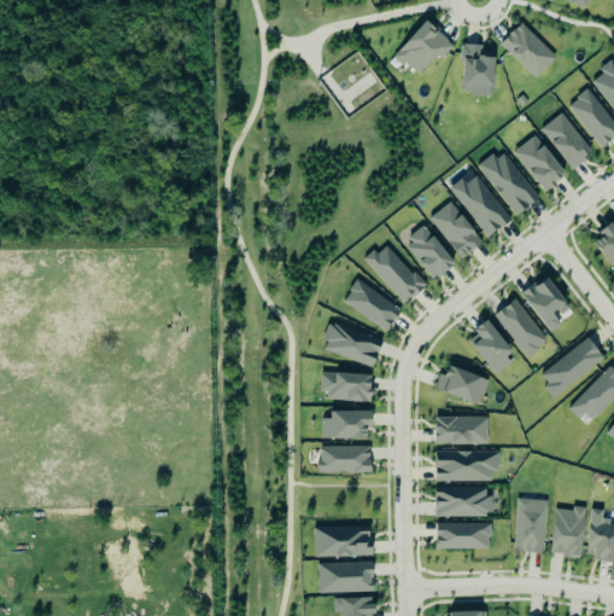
[(437,53),(443,58),(454,45),(426,19),(395,53),(417,75),(437,53)]
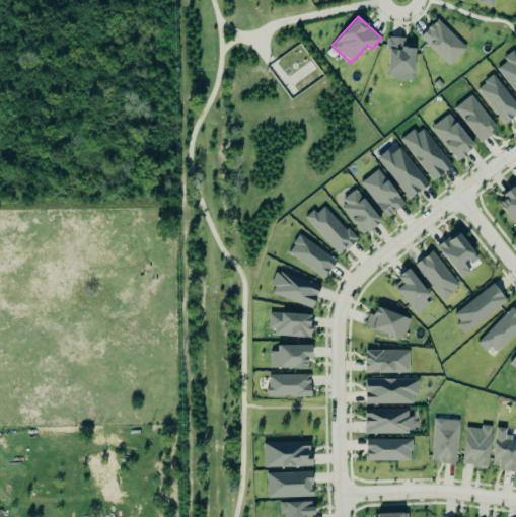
[(468,47),(438,18),(421,37),(451,65),(468,47)]
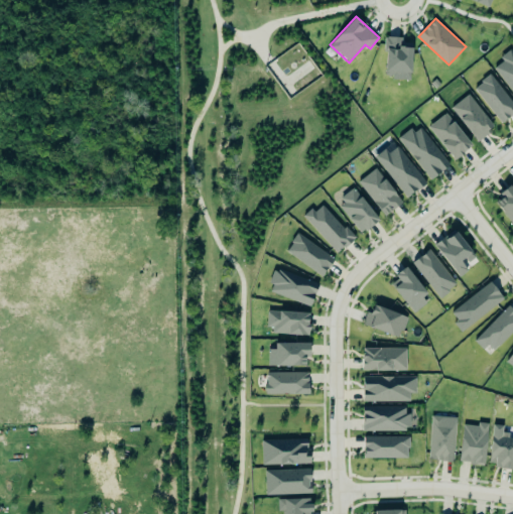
[(403,36),(386,36),(385,78),(412,78),(413,43),(403,43),(403,36)]
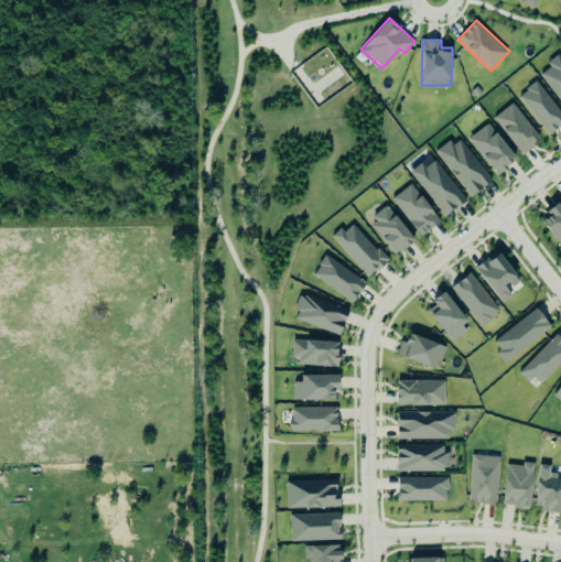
[(560,53),(548,62),(551,67),(543,72),(560,98),(560,53)]
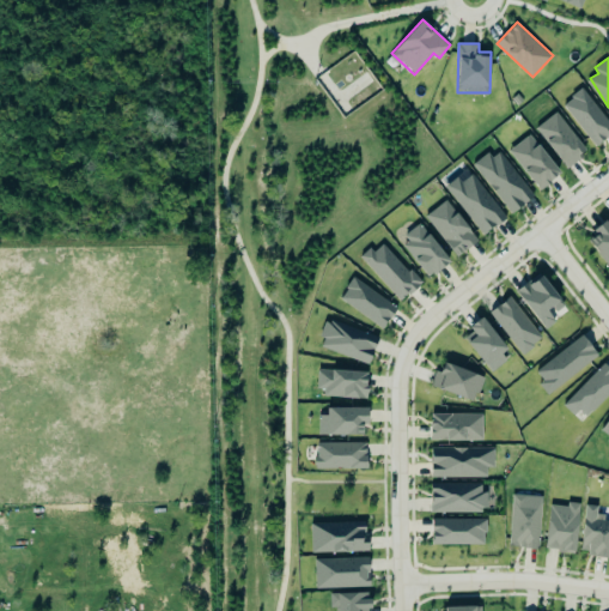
[(608,122),(586,88),(565,101),(594,146),(608,135),(608,122)]
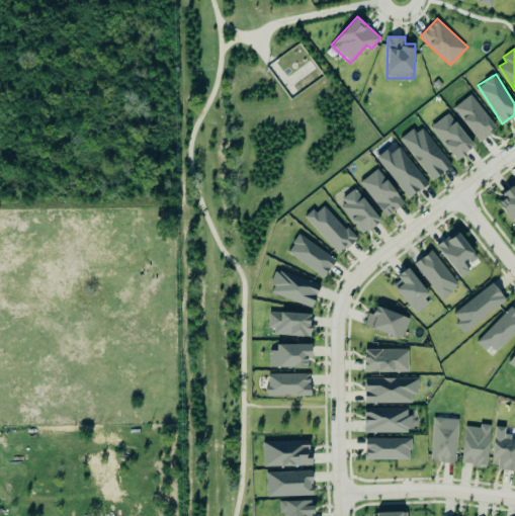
[(454,106),(479,141),(497,129),(474,93),(454,106)]
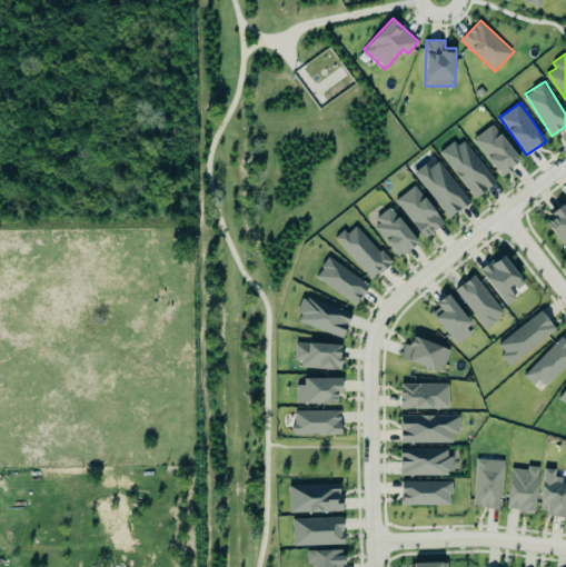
[(502,176),(522,161),(494,123),(474,139),(502,176)]
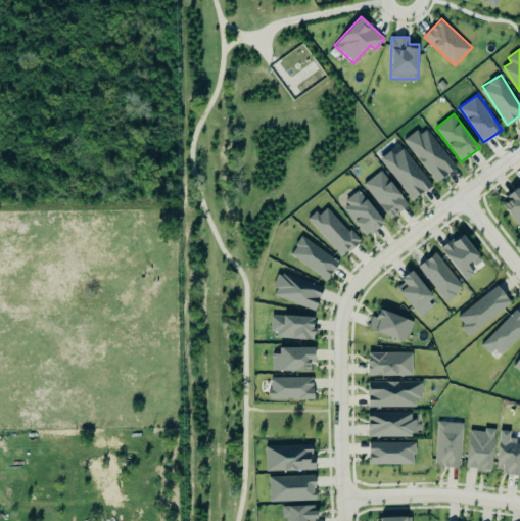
[(456,168),(427,125),(407,139),(435,182),(456,168)]
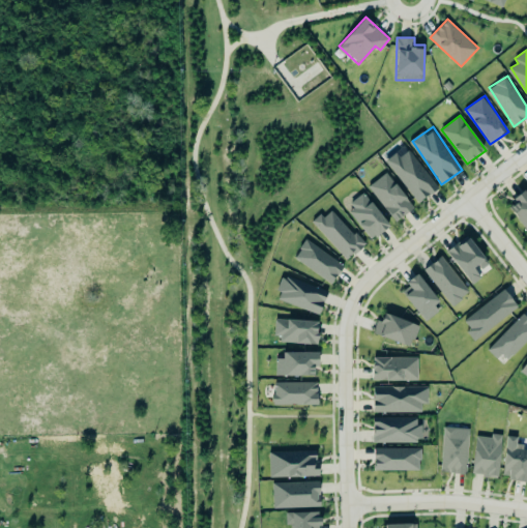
[(439,187),(407,146),(387,160),(419,203),(439,187)]
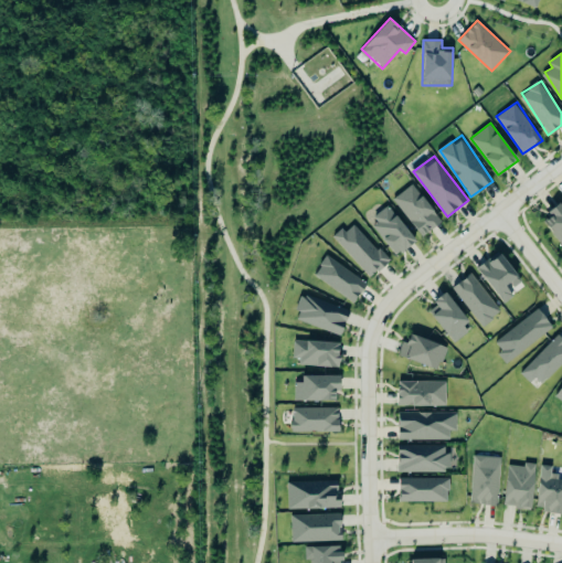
[(442,220),(413,183),(393,199),(423,235),(442,220)]
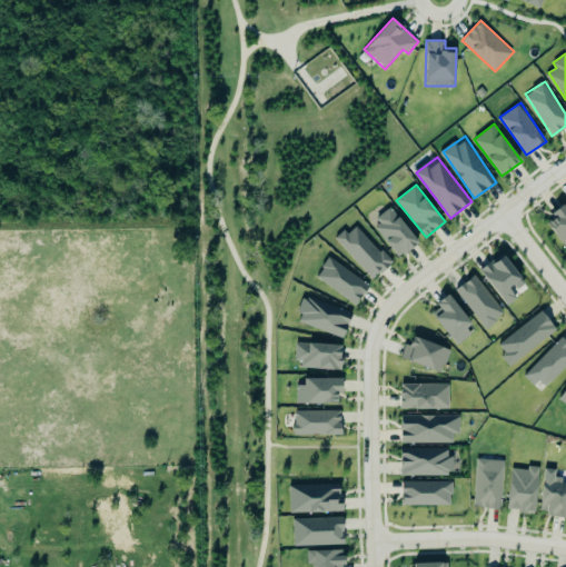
[(565,205),(545,220),(565,246),(565,205)]
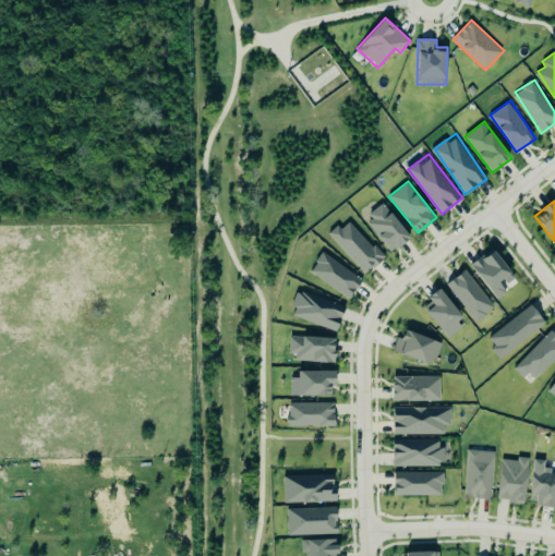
[(410,238),(385,203),(365,217),(390,252),(410,238)]
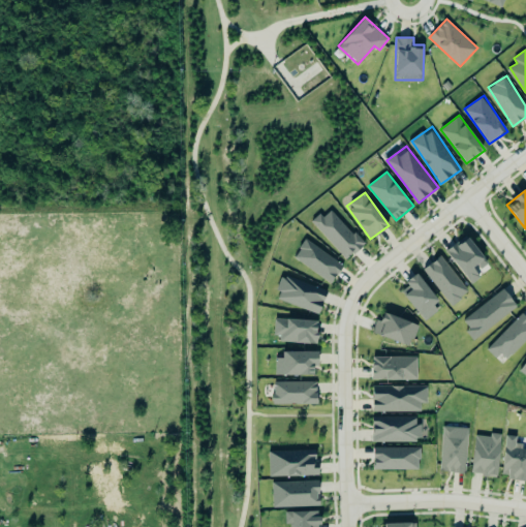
[(313,219),(345,259),(364,245),(334,208),(322,217),(320,213),(313,219)]
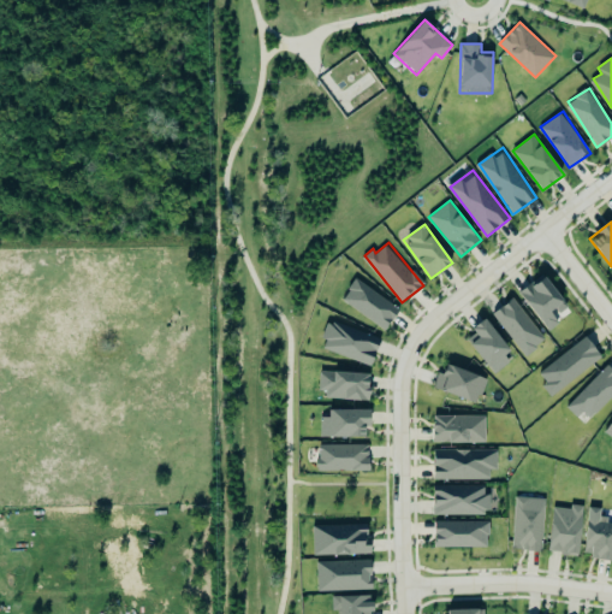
[(556,316),(568,308),(546,273),(521,289),(547,332),(560,324),(556,316)]
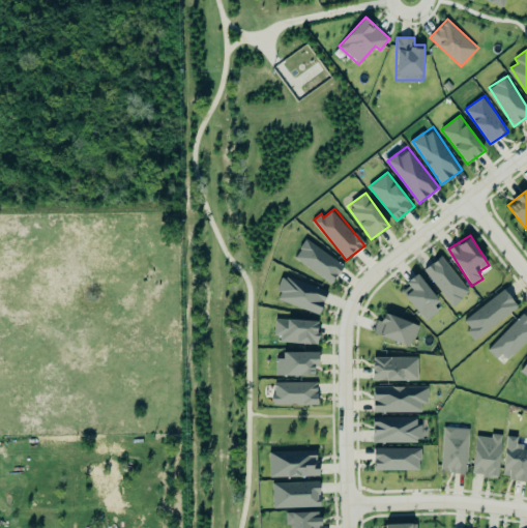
[(294,256),(332,284),(345,265),(306,238),(294,256)]
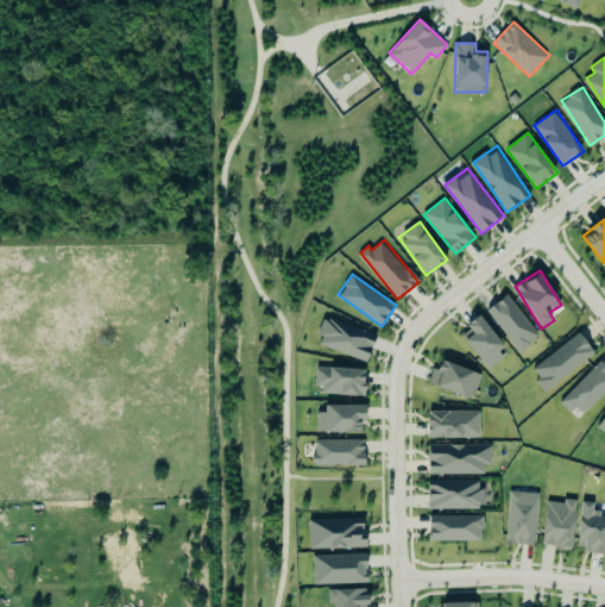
[(487,310),(521,351),(541,336),(508,294),(487,310)]
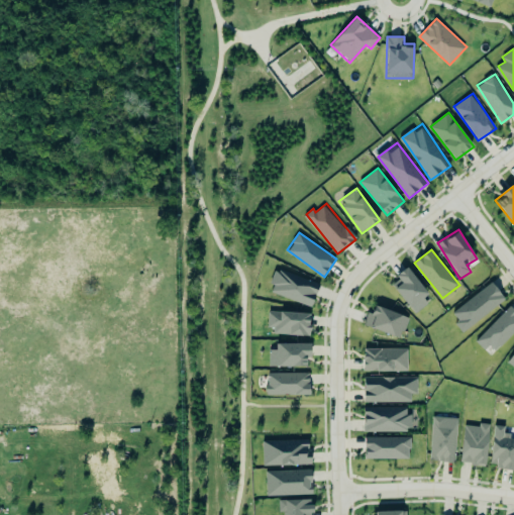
[(390,282),(415,313),(432,300),(407,269),(390,282)]
